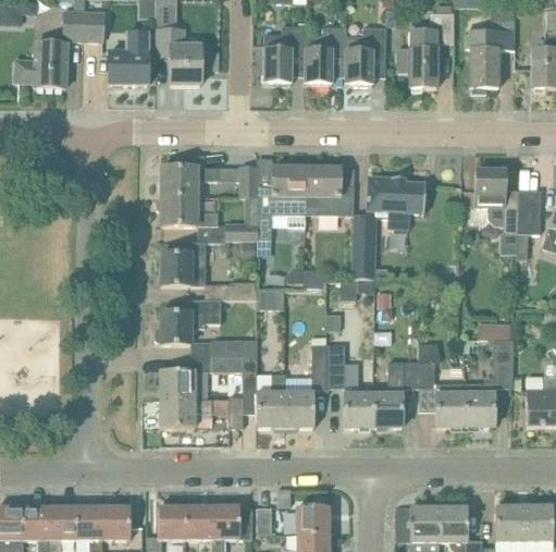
[(69,0),(69,10),(85,11),(86,0),(69,0)]
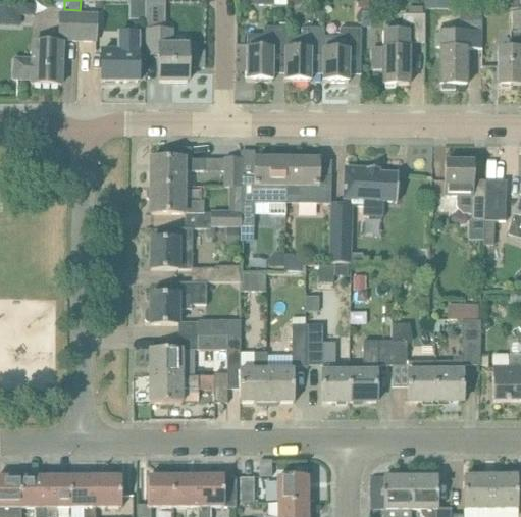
[(89,11),(90,0),(81,0),(80,10),(89,11)]
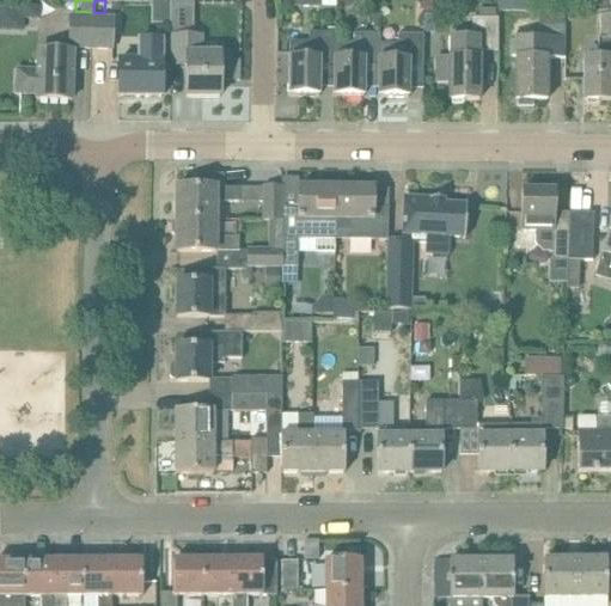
[(7,1),(7,13),(24,13),(40,14),(41,2),(7,1)]
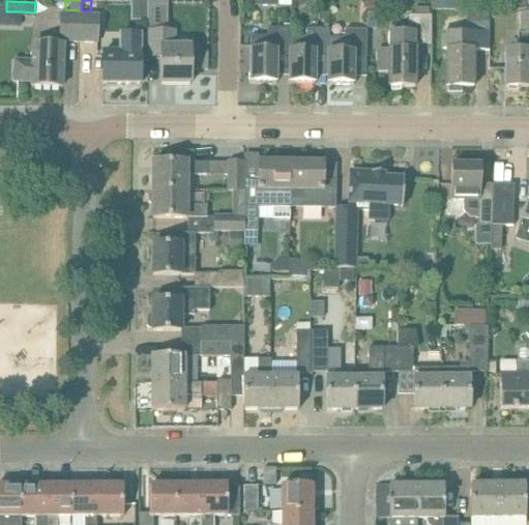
[(60,37),(97,38),(98,11),(90,11),(81,10),(65,9),(62,9),(60,37)]
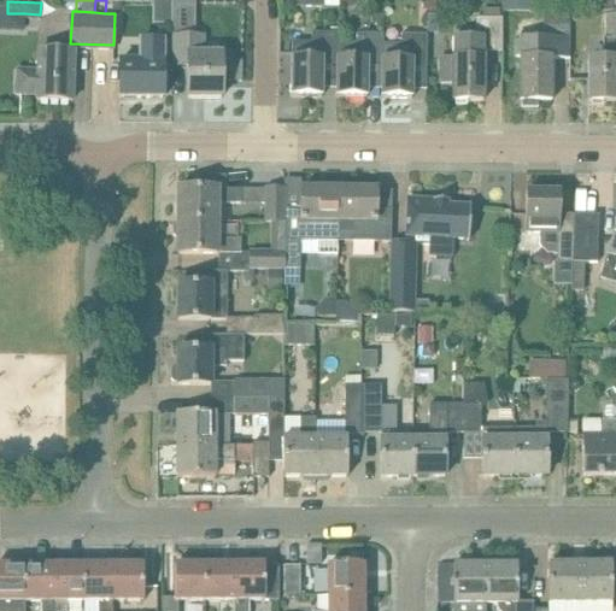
[(521,72),(521,97),(522,97),(522,104),(539,104),(539,97),(552,97),(552,72),(552,54),(572,54),(570,46),(570,11),(545,12),(545,34),(537,34),(537,54),(521,54),(521,72)]
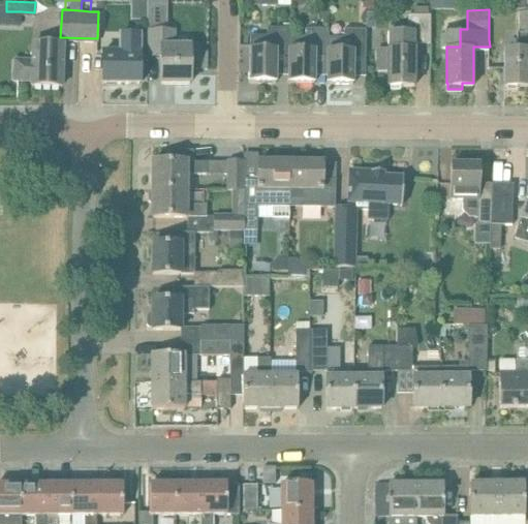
[(527,9),(523,9),(523,29),(519,29),(519,47),(504,47),(504,83),(527,83),(527,9)]
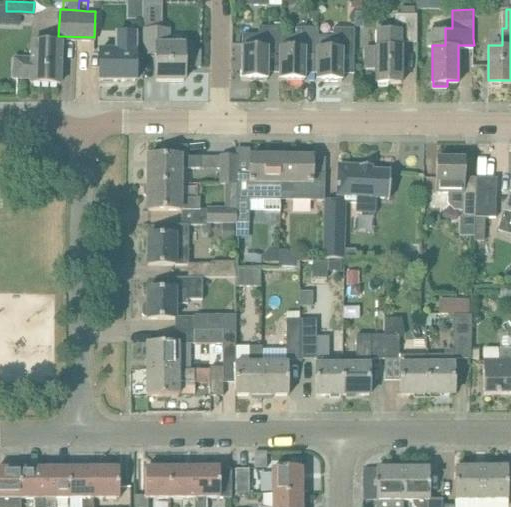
[(396,11),(395,28),(377,27),(377,44),(365,44),(365,66),(376,66),(376,80),(401,80),(402,45),(401,45),(401,38),(417,38),(417,11),(396,11)]
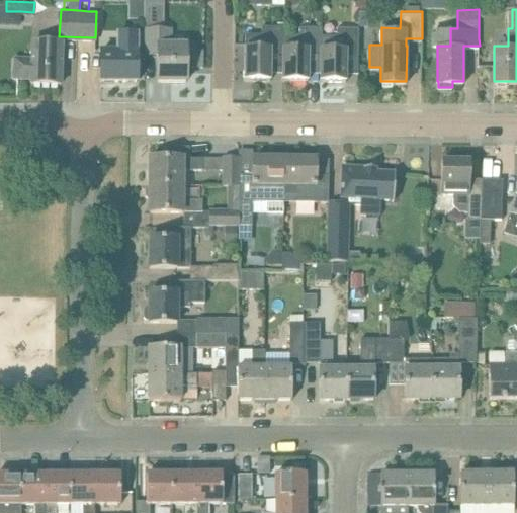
[(271,51),(283,51),(284,24),(262,24),(262,29),(260,32),(246,32),(245,78),(270,78),(271,51)]
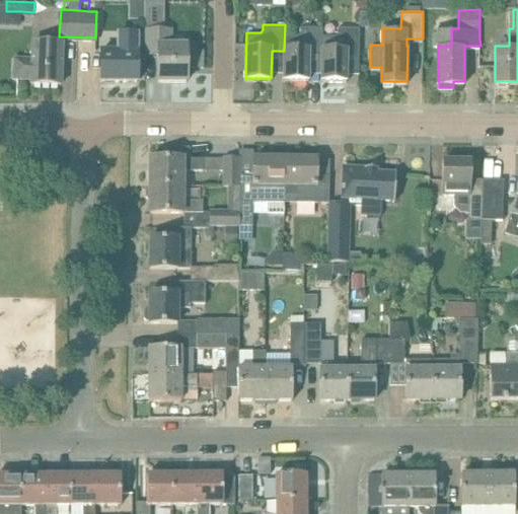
[(309,52),(321,52),(321,25),(300,24),(300,30),(298,32),(285,32),(285,24),(284,51),(283,78),(309,79),(309,52)]
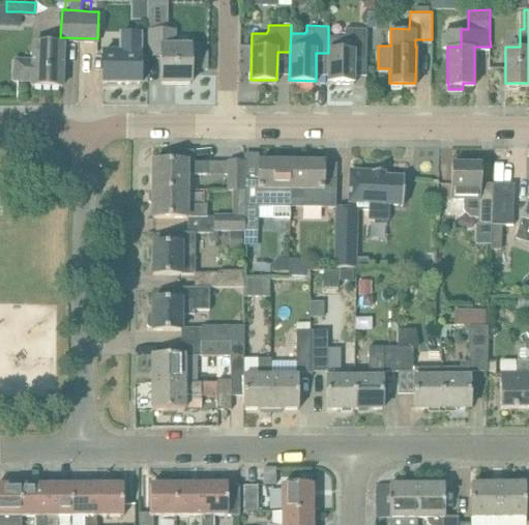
[(328,26),(328,53),(328,81),(354,81),(354,54),(366,54),(368,26),(346,26),(345,31),(343,34),(329,34),(329,26),(328,26)]
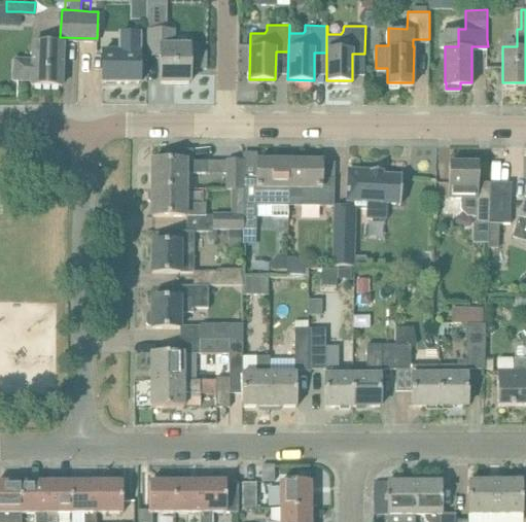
[(149,53),(162,53),(161,80),(189,80),(190,43),(174,43),(174,28),(149,28),(149,53)]
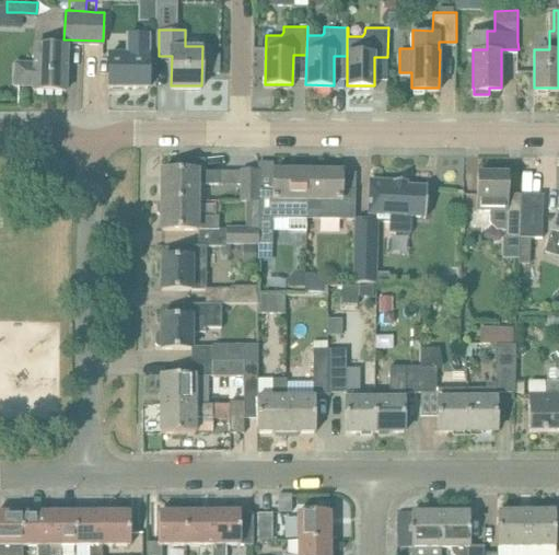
[(129,50),(109,50),(109,85),(149,85),(149,51),(149,33),(129,33),(129,50)]
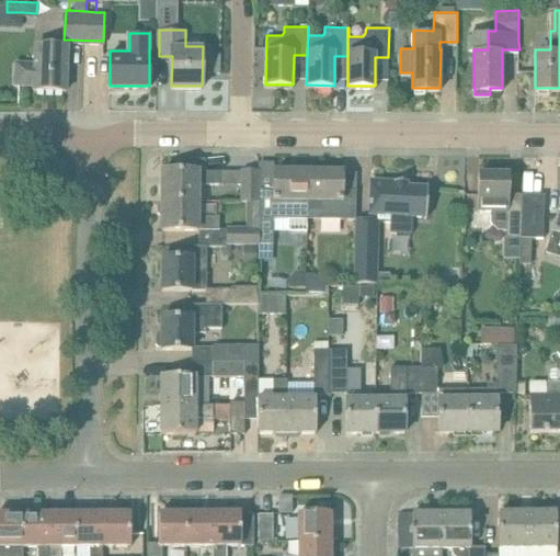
[(35,59),(15,58),(15,82),(34,83),(34,87),(67,88),(68,44),(35,42),(35,59)]
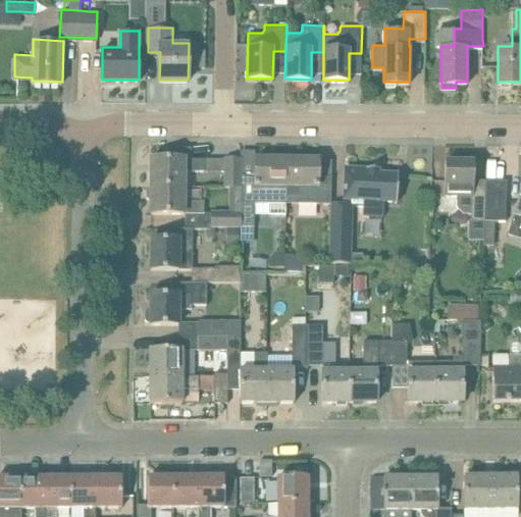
[(152,156),(152,183),(185,183),(185,168),(225,168),(225,176),(224,176),(224,184),(241,184),(241,173),(241,156),(225,156),(225,157),(192,157),(192,145),(168,145),(168,156),(152,156)]
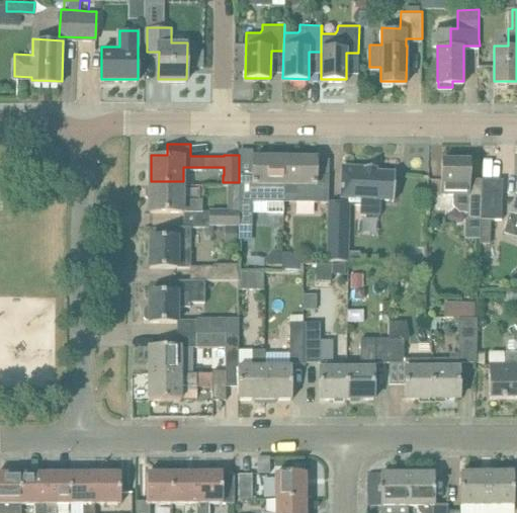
[(253,199),(284,199),(286,156),(253,155),(253,172),(239,172),(239,182),(240,206),(240,224),(240,239),(253,239),(253,199)]
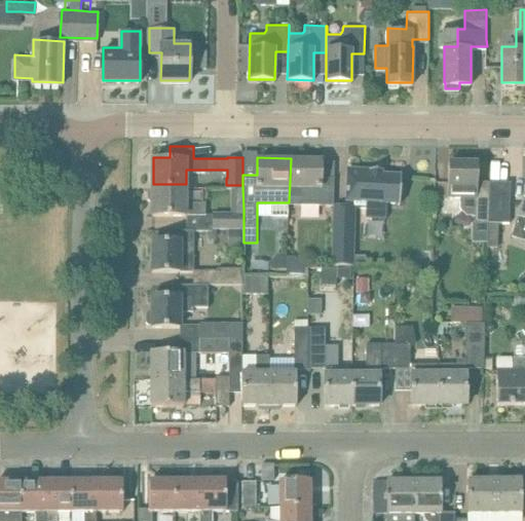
[(291,158),(289,202),(334,203),(334,201),(335,176),(321,176),(321,158),(291,158)]
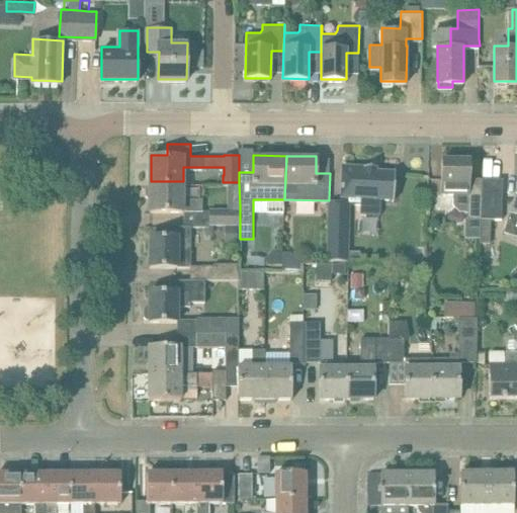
[(468,210),(468,217),(481,217),(482,176),(469,176),(470,158),(442,157),(441,191),(454,192),(453,203),(459,209),(468,210)]
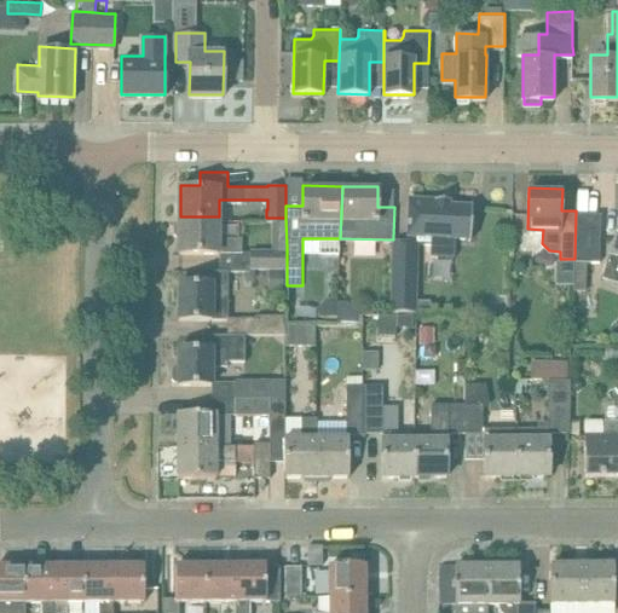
[(393,240),(391,307),(416,307),(419,240),(432,241),(432,253),(456,254),(456,235),(471,236),(472,227),(473,203),(450,202),(450,197),(410,196),(409,220),(408,232),(408,237),(393,237),(393,240)]
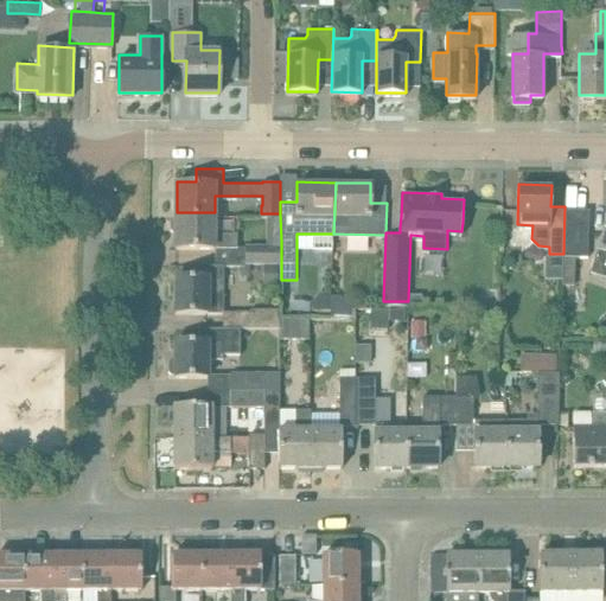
[(589,208),(565,206),(563,254),(588,255),(589,208)]
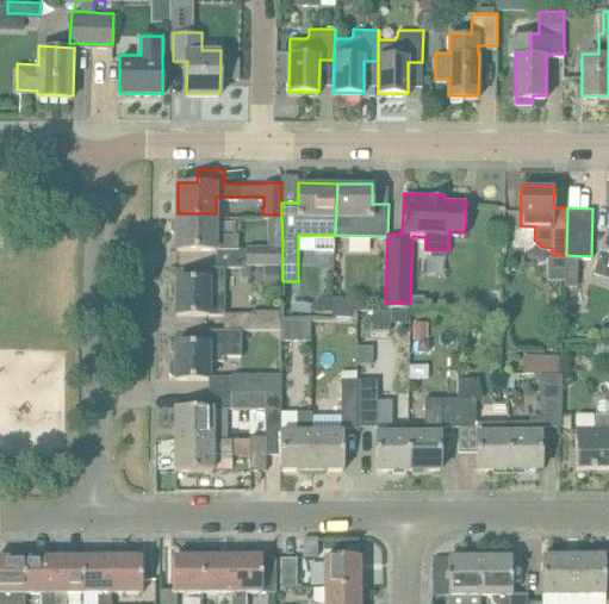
[(216,231),(216,213),(178,213),(176,247),(216,247),(216,246),(238,246),(238,232),(216,231)]
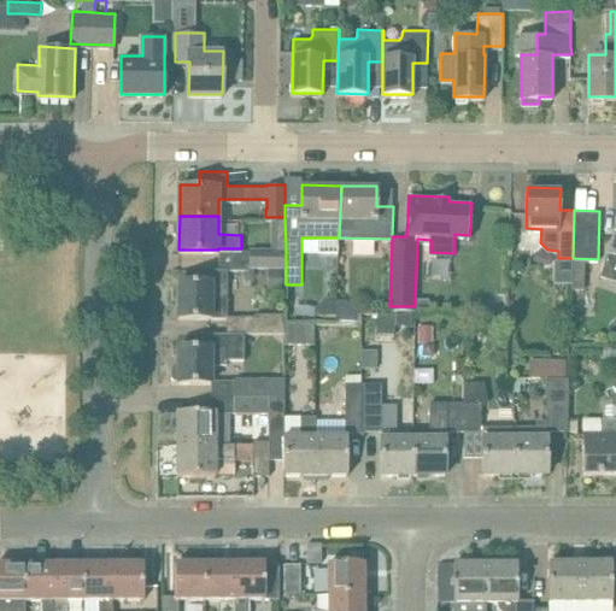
[(615,224),(608,250),(600,274),(615,278),(615,224)]
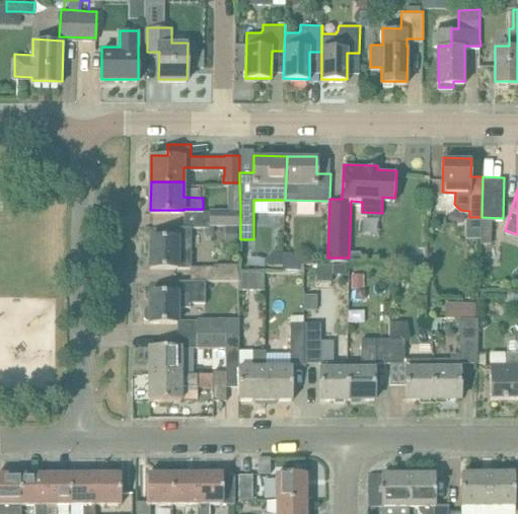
[(240,224),(240,207),(211,207),(211,224),(238,225),(240,224)]
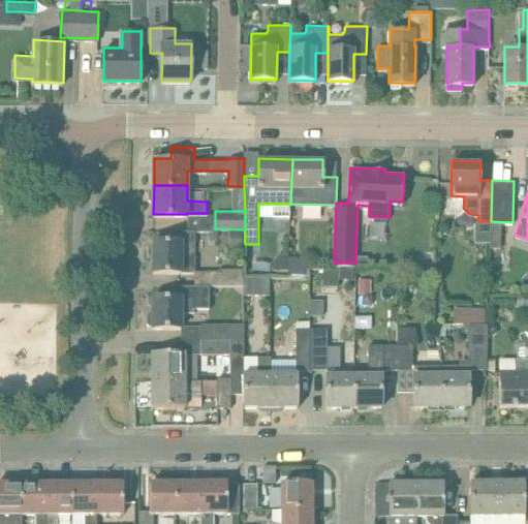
[(195,271),(196,228),(165,228),(165,240),(153,240),(153,271),(195,271)]
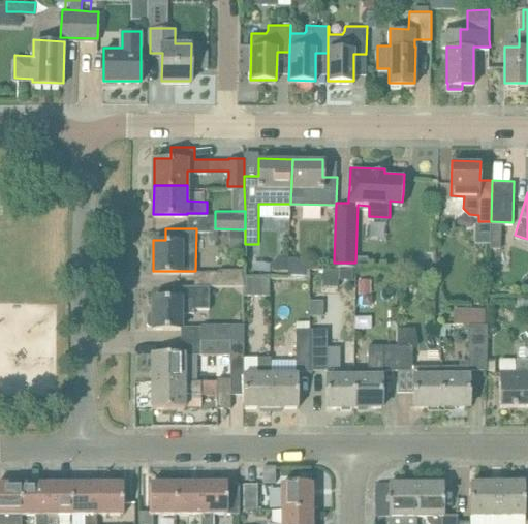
[(354,267),(340,266),(340,276),(354,277),(354,267)]
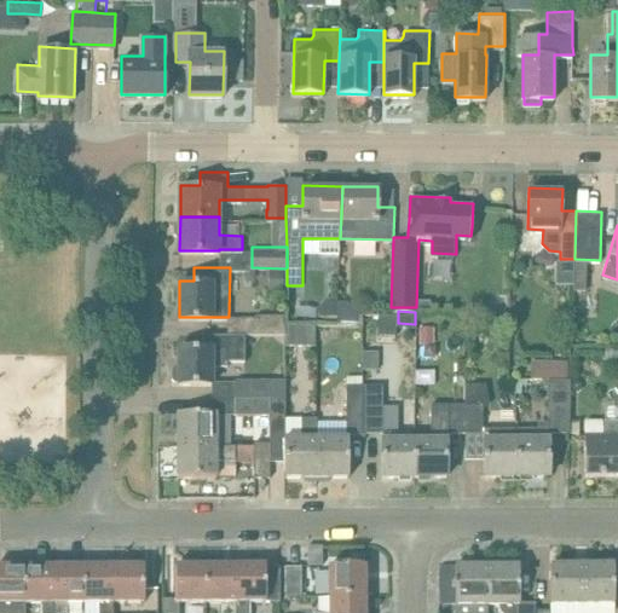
[(287,331),(287,321),(287,312),(256,312),(256,331),(287,331)]
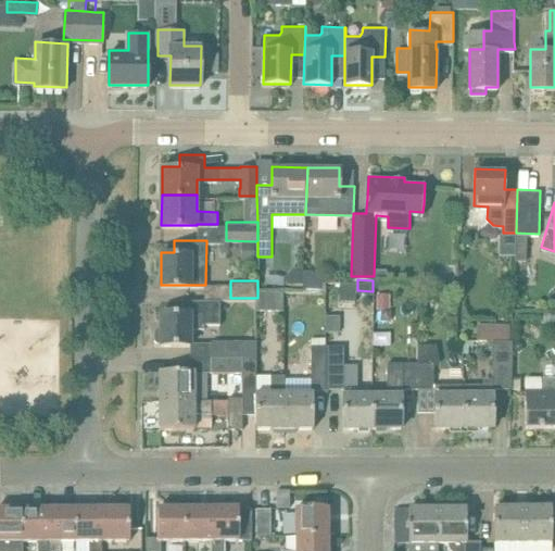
[(257,288),(257,298),(257,308),(284,307),(284,288),(257,288)]
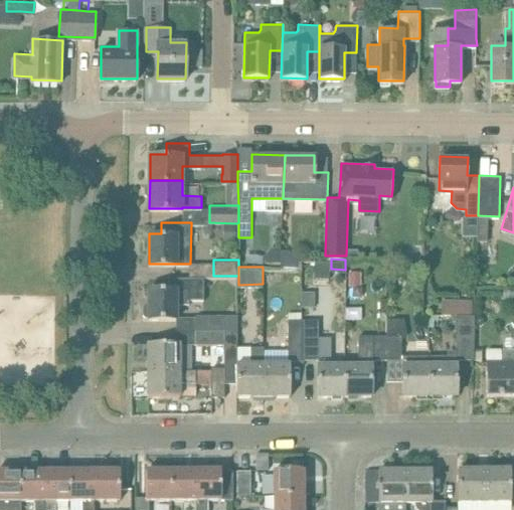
[(362,270),(350,270),(350,283),(362,283),(362,270)]
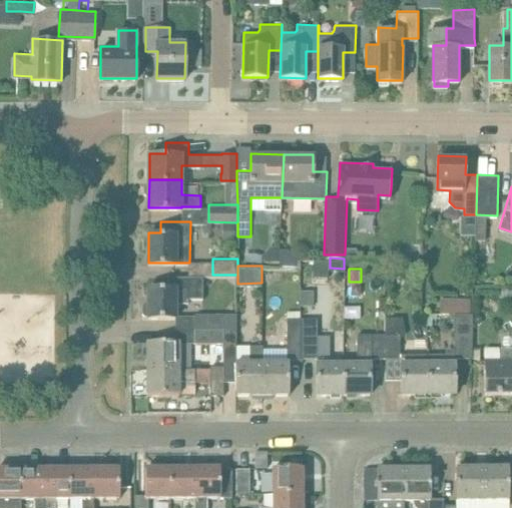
[(148,287),(148,317),(176,317),(176,302),(189,302),(189,297),(204,297),(203,276),(176,276),(176,287),(148,287)]
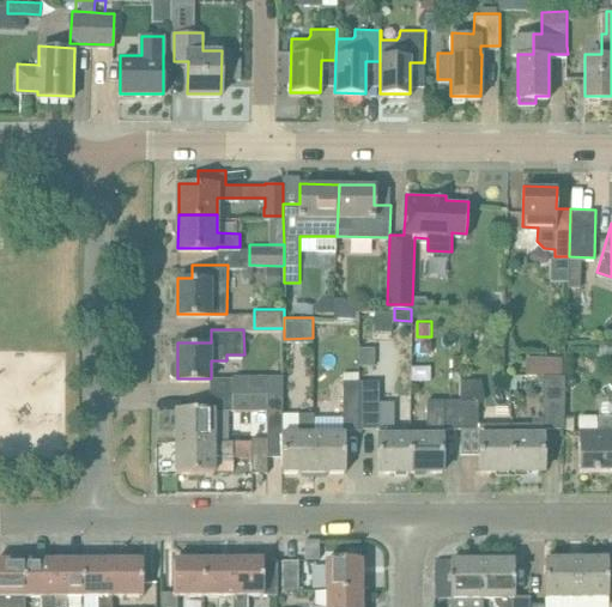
[(543,372),(564,371),(564,353),(527,353),(528,372),(543,372)]
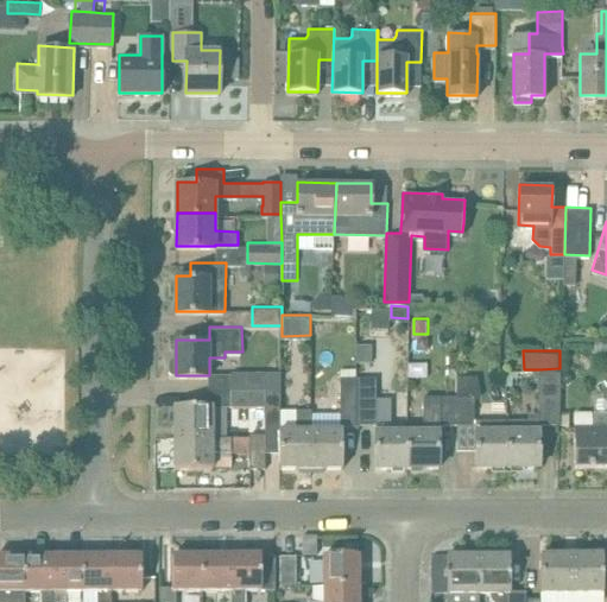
[(560,423),(560,368),(538,369),(538,412),(538,423),(560,423)]
